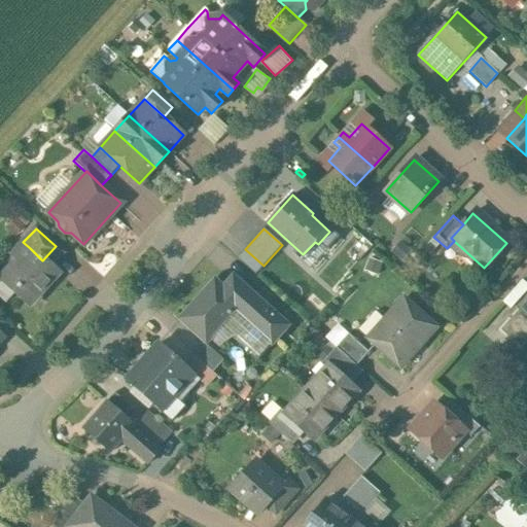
[(30,248),(1,280),(0,281),(0,297),(5,303),(14,292),(28,305),(58,273),(43,259),(42,260),(30,248)]
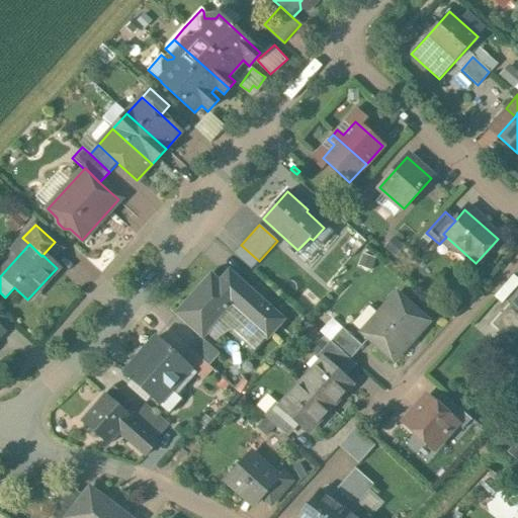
[(226,291),(210,277),(178,314),(202,335),(205,332),(214,340),(231,330),(255,351),(267,337),(266,336),(281,320),(236,280),(226,291)]
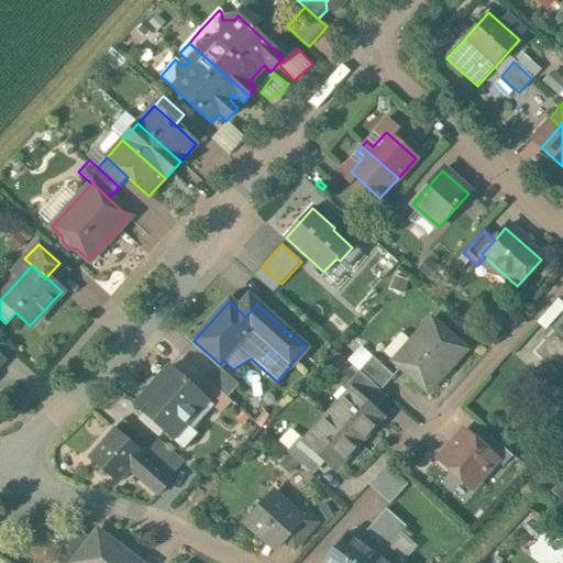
[(465,351),(431,319),(394,362),(428,393),(465,351)]
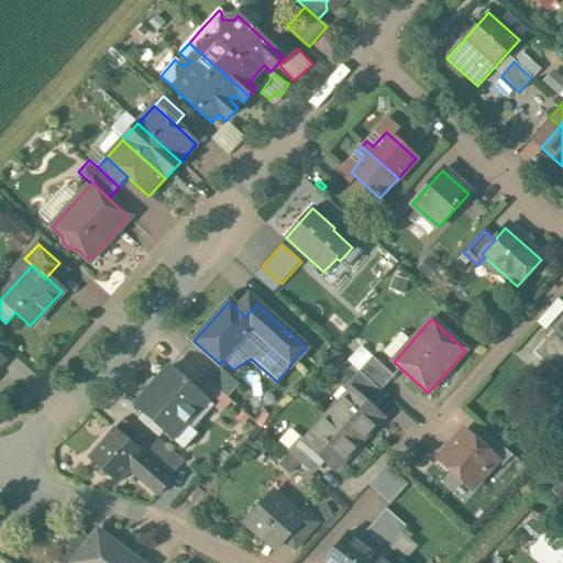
[(562,319),(556,327),(558,327),(534,353),(556,372),(562,364),(562,352),(559,350),(562,344),(562,319)]
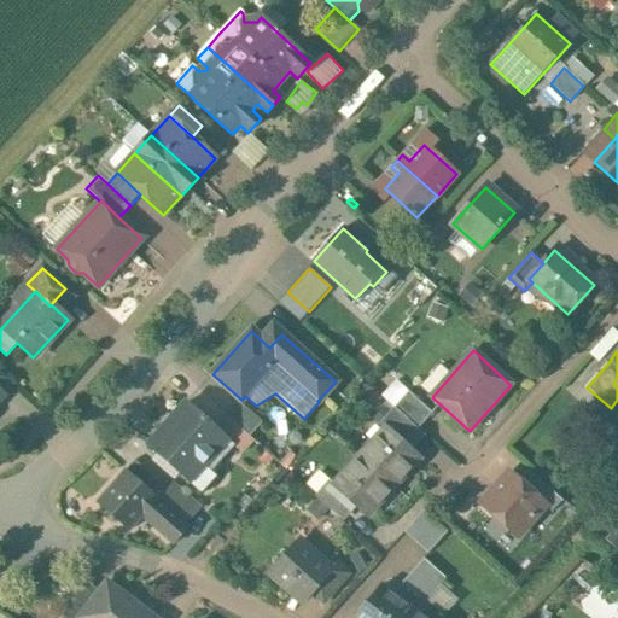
[(432,413),(408,391),(394,408),(418,429),(432,413)]
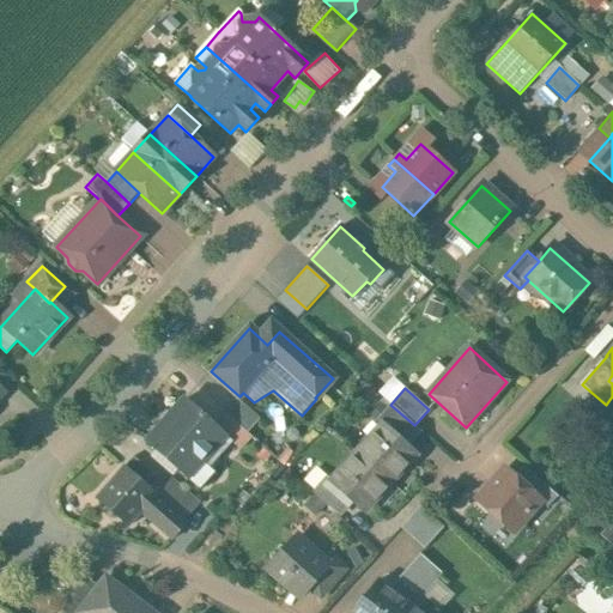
[(212,423),(184,399),(146,443),(187,479),(189,477),(187,475),(199,461),(201,463),(202,462),(224,437),(225,436),(212,423)]
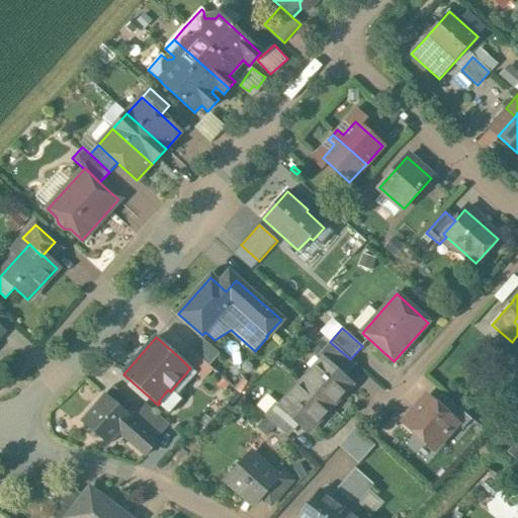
[(218,355),(197,337),(187,348),(207,365),(208,366),(218,355)]
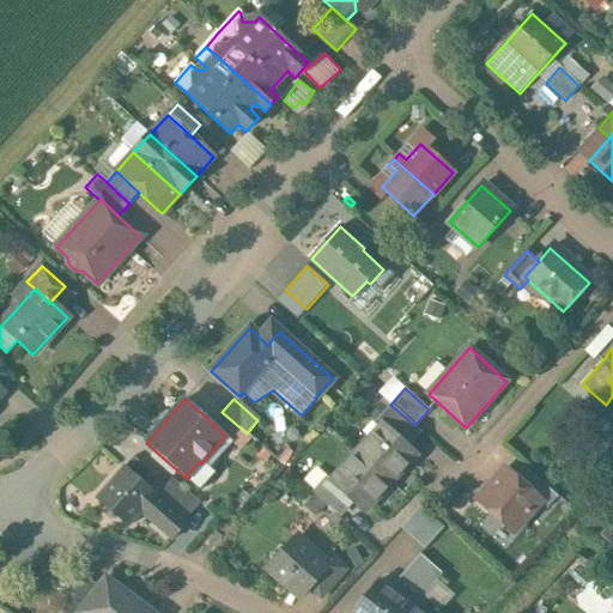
[(414,425),(390,405),(376,420),(381,425),(382,424),(401,441),(414,425)]
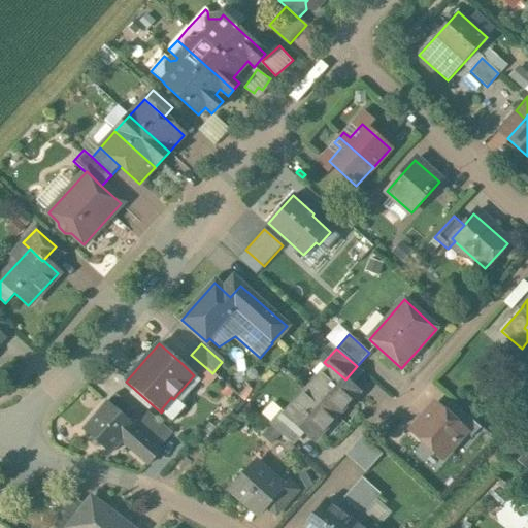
[(211,372),(191,355),(183,364),(194,375),(193,376),(201,384),(211,372)]
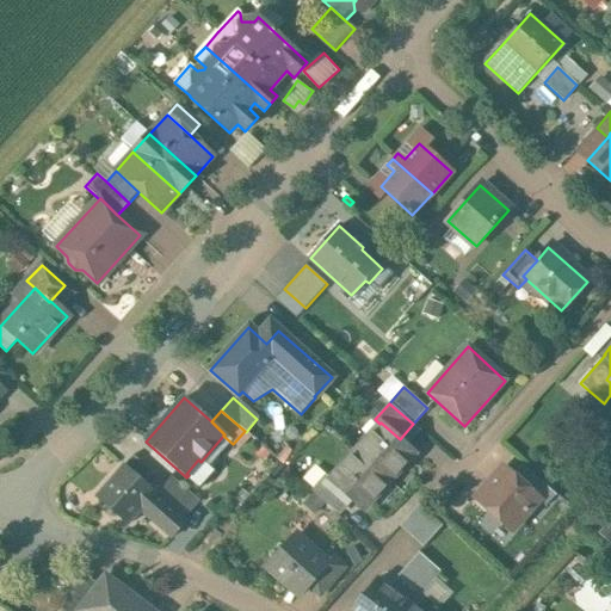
[(400,439),(381,423),(380,424),(355,451),(389,482),(415,454),(400,439)]
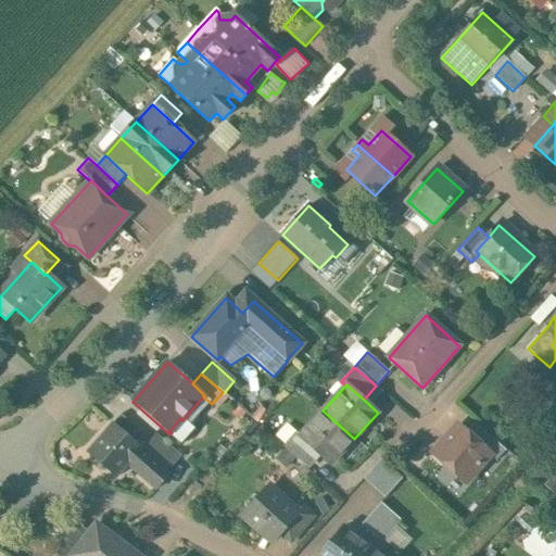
[(354,439),(323,411),(300,436),(300,437),(316,452),(331,465),(354,439)]
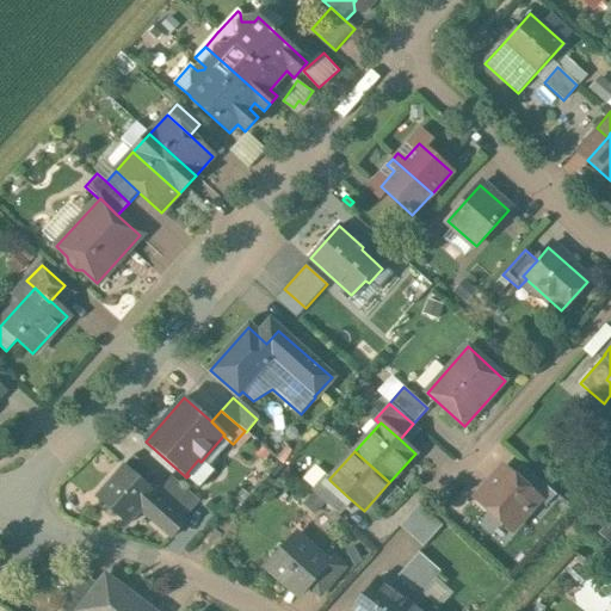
[(153,473),(133,455),(123,466),(143,483),(153,473)]
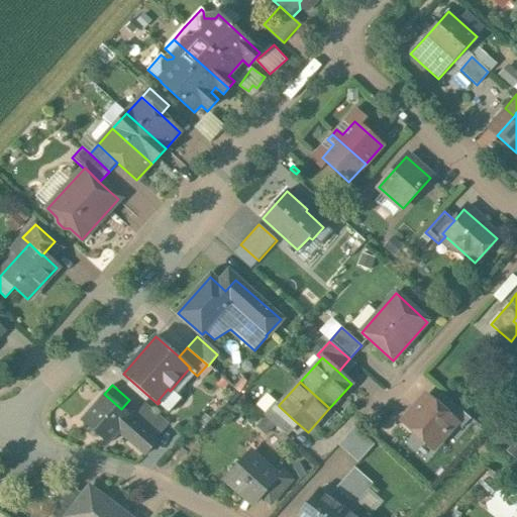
[(179,397),(171,390),(170,391),(168,389),(158,401),(160,402),(158,404),(167,411),(179,397)]
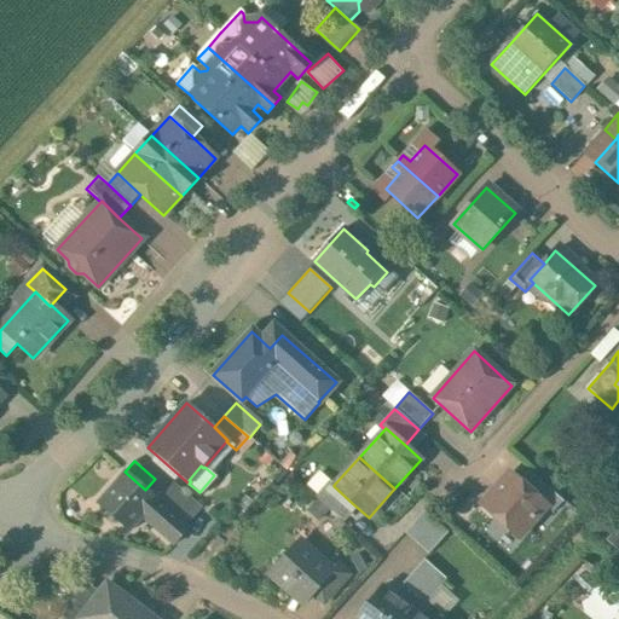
[(125,472),(97,504),(129,532),(142,518),(173,545),(189,528),(186,526),(157,501),(145,490),(125,472)]
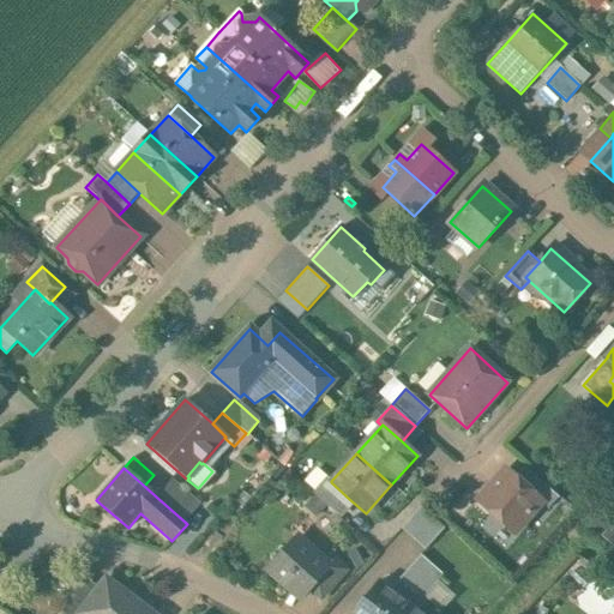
[(559,498),(527,469),(517,480),(542,501),(541,503),(548,509),(559,498)]
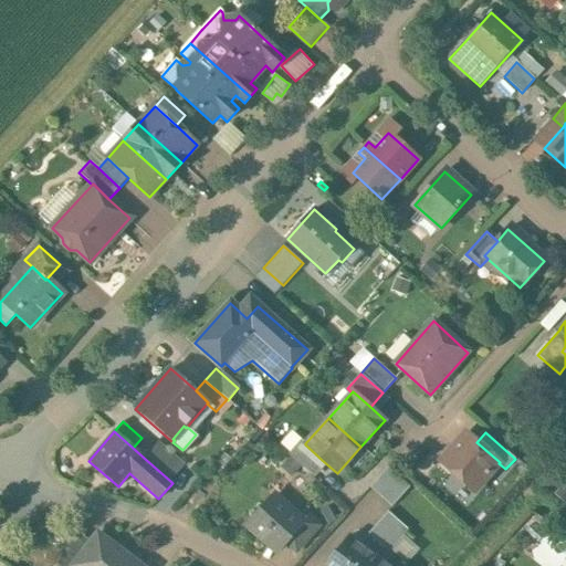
[(467,433),(440,462),(473,492),(499,463),(500,462),(477,442),(467,433)]
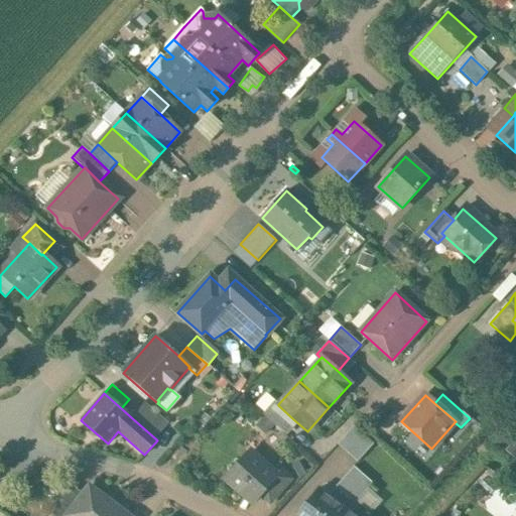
[(293,419),(278,405),(278,404),(275,400),(262,414),(282,432),(293,419)]
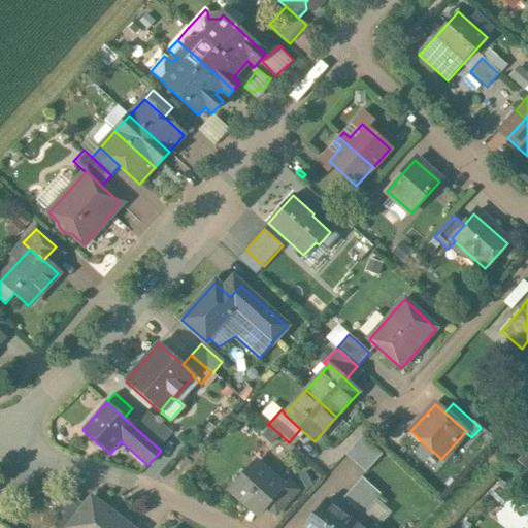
[(171,434),(146,413),(134,427),(159,449),(171,434)]
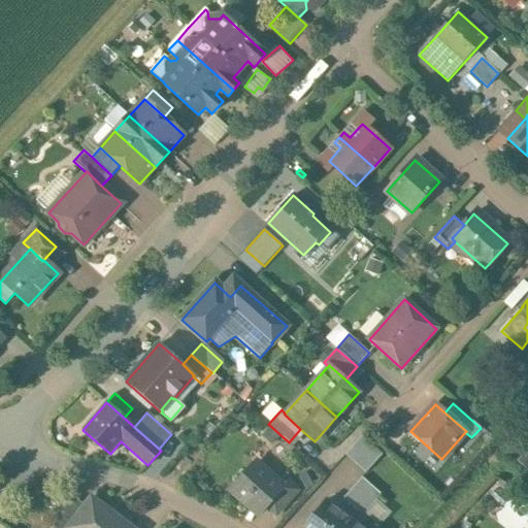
[(362,436),(345,455),(365,473),(382,455),(362,436)]
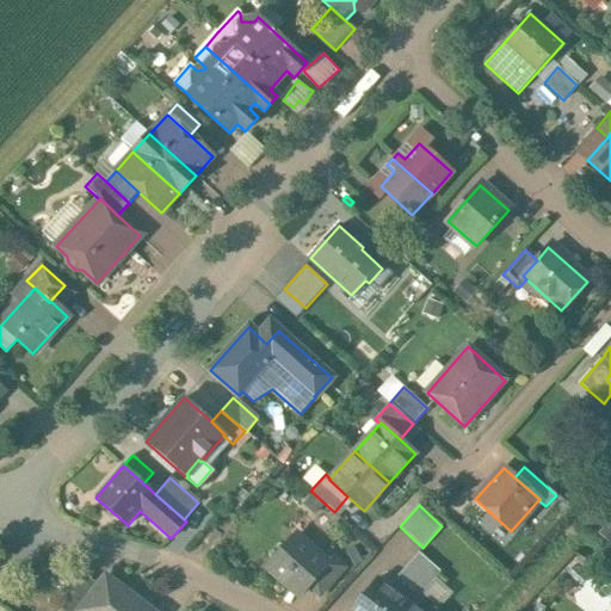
[(296,535),(267,567),(284,582),(288,578),(303,591),(307,587),(328,563),(326,562),(296,535)]
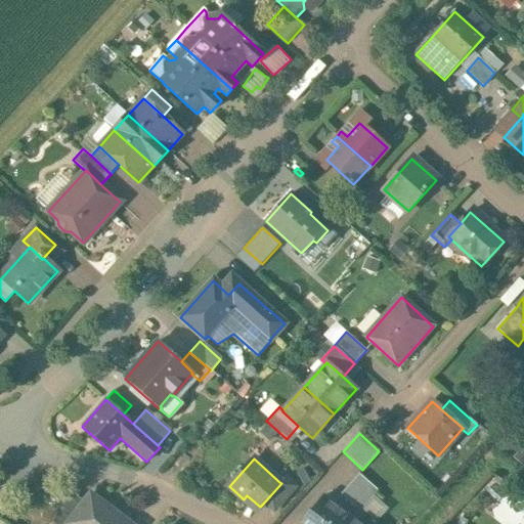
[(359,474),(341,494),(359,511),(378,490),(359,474)]
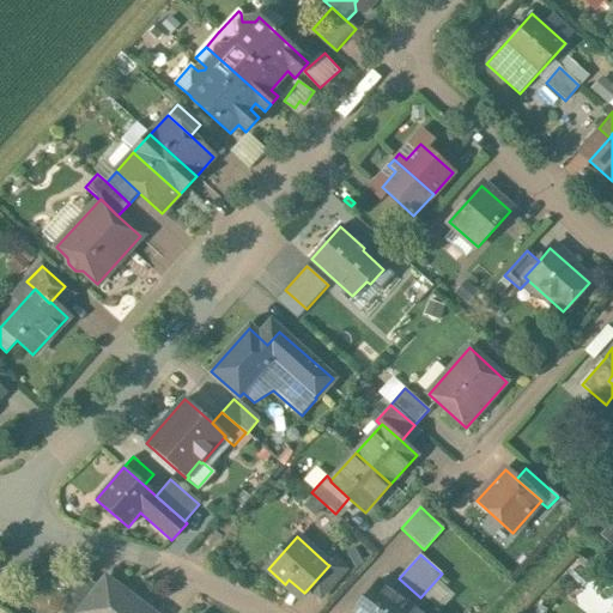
[(334,556),(327,564),(329,565),(308,589),(321,601),(350,570),(334,556)]
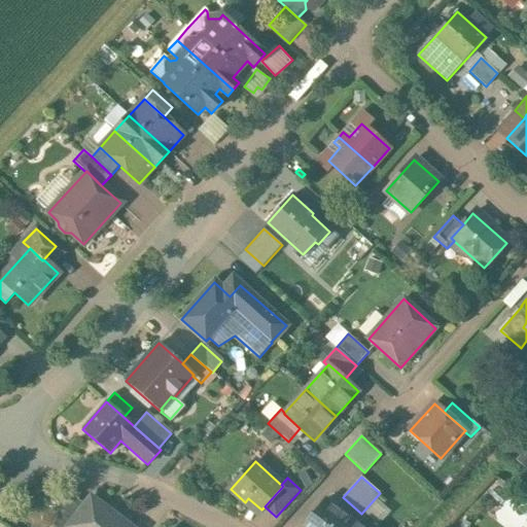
[(72,495),(50,525),(54,526),(69,526),(85,505),(72,495)]
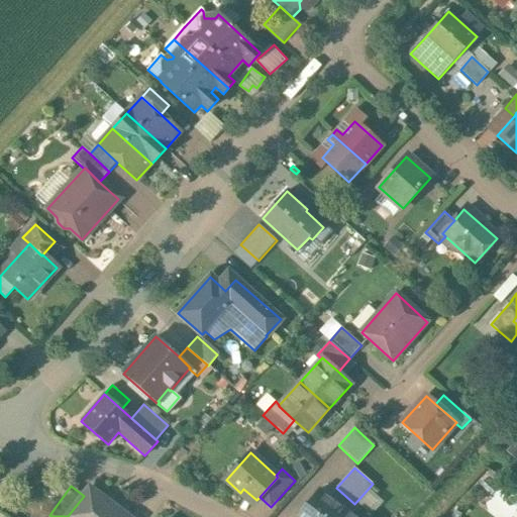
[(112,505),(89,488),(84,496),(68,516),(127,516),(121,512),(120,514),(111,507),(112,505)]
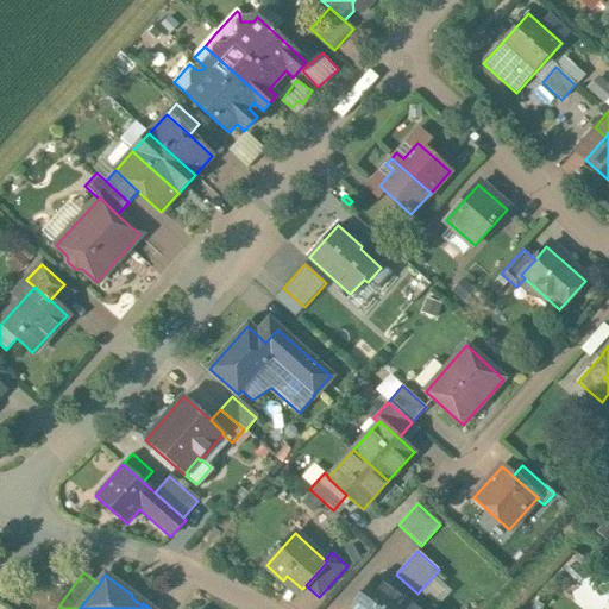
[(416,608),(375,578),(362,595),(360,594),(349,608),(416,608)]
